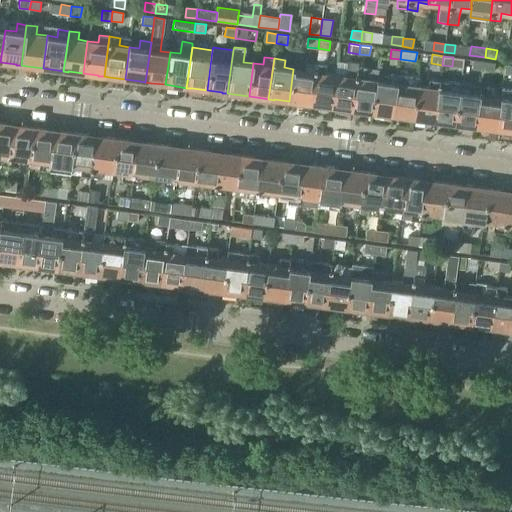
[(473,69),(483,71),(484,61),(474,60),(473,69)]
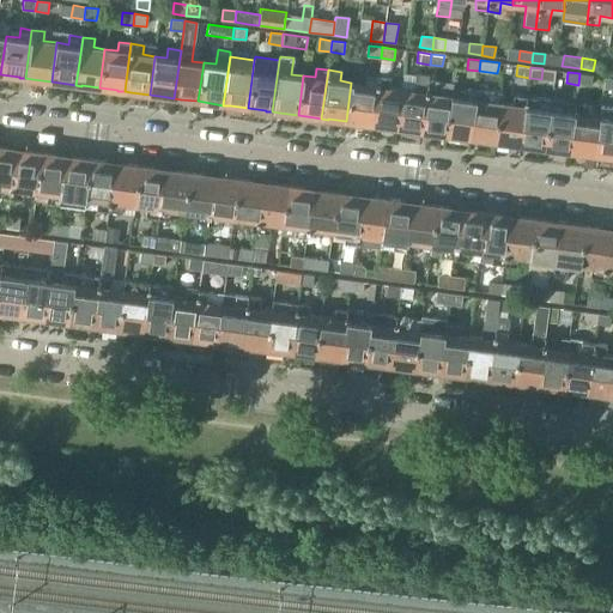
[(414,131),(420,132),(428,84),(426,84),(428,76),(416,73),(413,91),(400,89),(395,128),(414,131)]
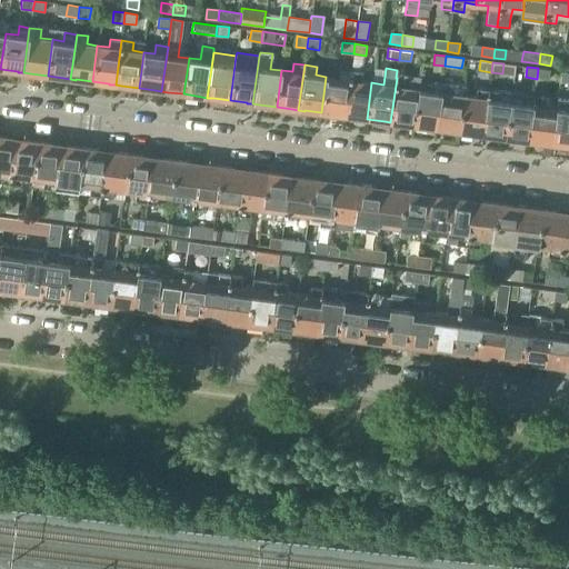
[(538,68),(537,79),(549,80),(550,70),(538,68)]
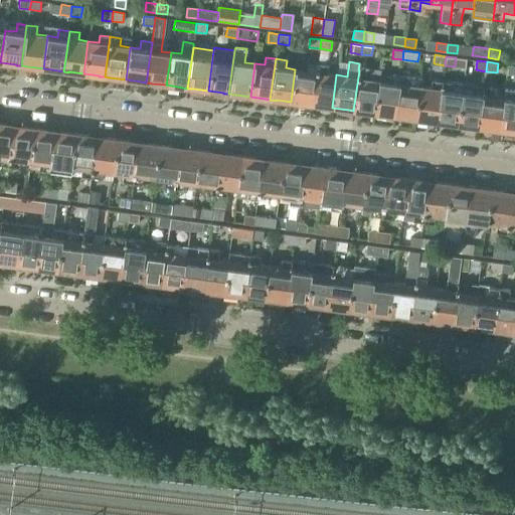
[(306,105),(312,106),(317,64),(308,62),(307,70),(295,69),(291,102),(307,104),(306,105)]
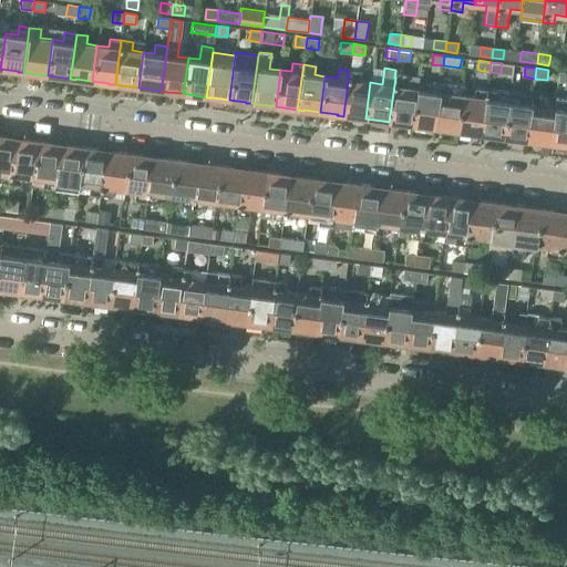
[(350,116),(366,119),(370,82),(360,81),(360,73),(349,72),(349,71),(343,116),(350,116)]
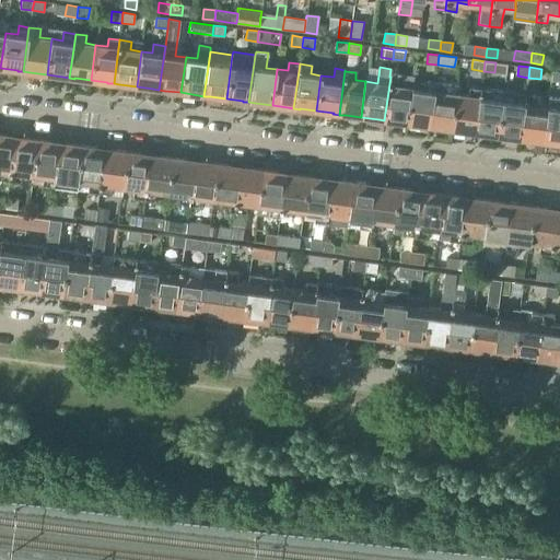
[(550,80),(559,81),(559,71),(551,70),(550,80)]
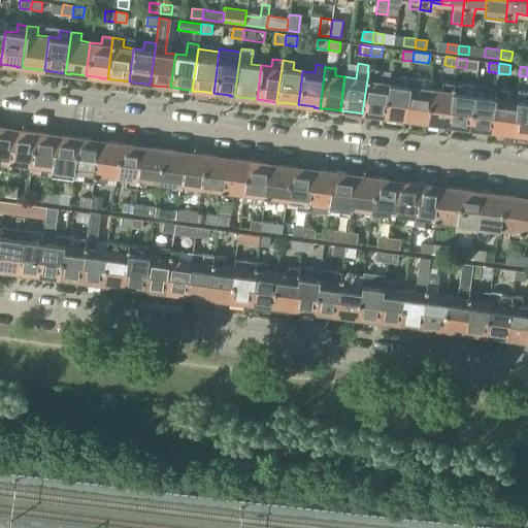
[(368,113),(384,116),(388,83),(377,80),(378,73),(368,72),(362,113),(368,114),(368,113)]
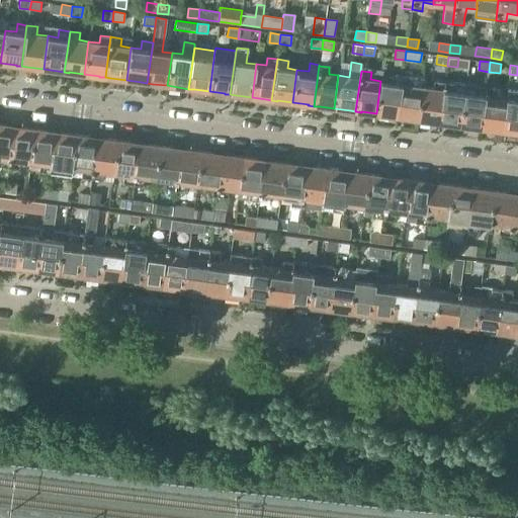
[(433,121),(439,122),(445,82),(434,80),(433,88),(422,86),(417,119),(433,121)]
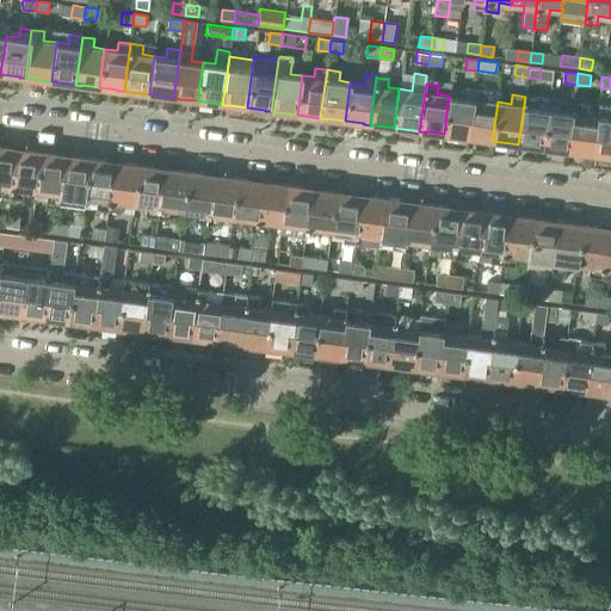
[(462,137),(469,139),(474,99),(449,96),(444,134),(462,136),(462,137)]
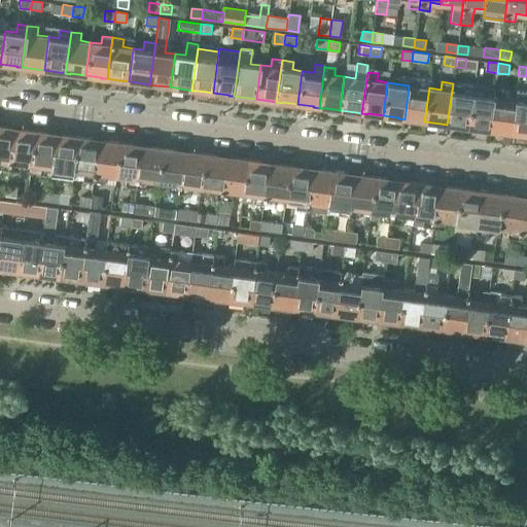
[(453,126),(468,128),(472,94),(462,93),(463,84),(453,83),(447,125),(452,126),(453,126)]
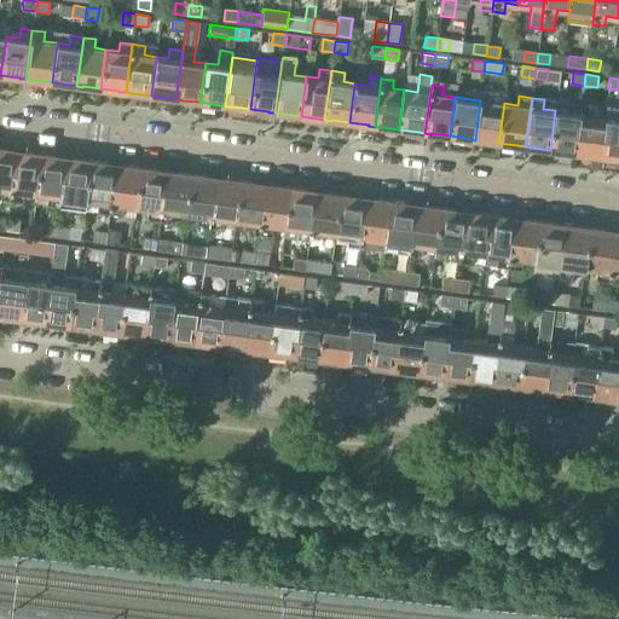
[(480,100),(475,140),(481,140),(498,143),(504,103),(480,100)]
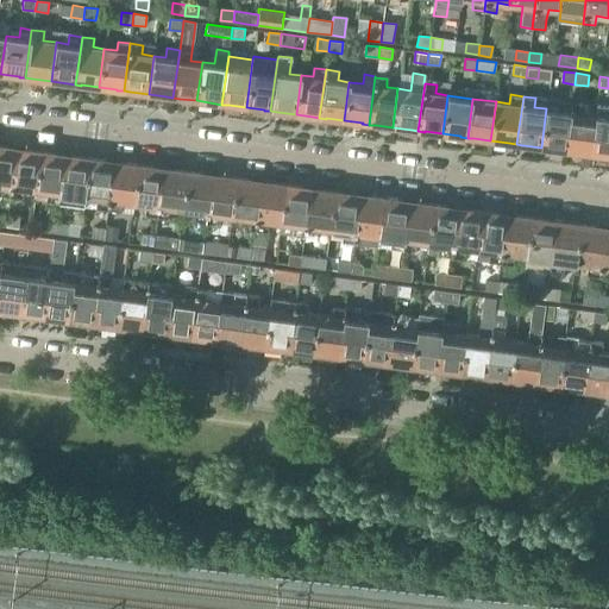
[(559,150),(564,151),(571,102),(560,101),(559,110),(546,108),(541,148),(559,150)]
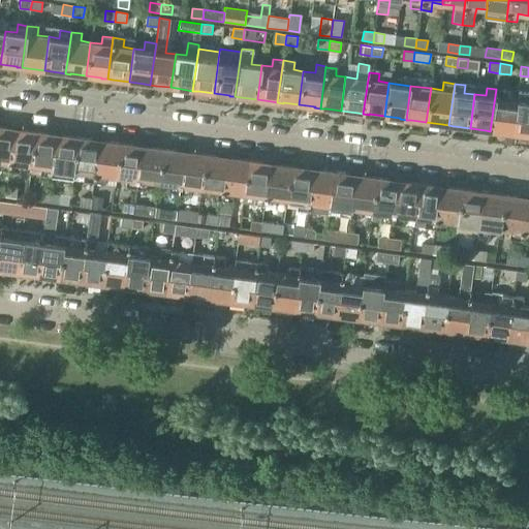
[(497,131),(511,133),(517,99),(506,98),(507,90),(496,89),(490,131),(497,132),(497,131)]
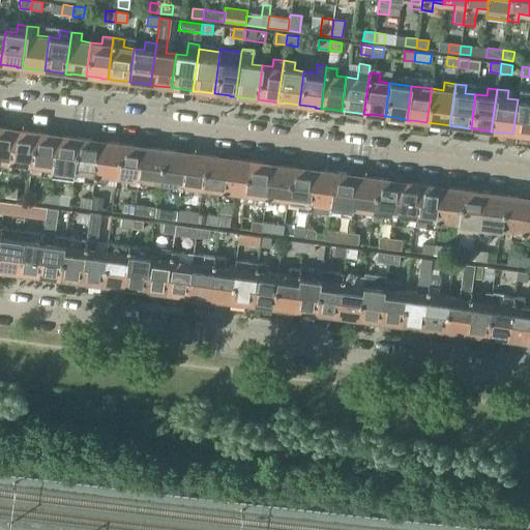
[(529,137),(529,136),(529,93),(519,92),(518,99),(512,134),(529,136),(529,137)]
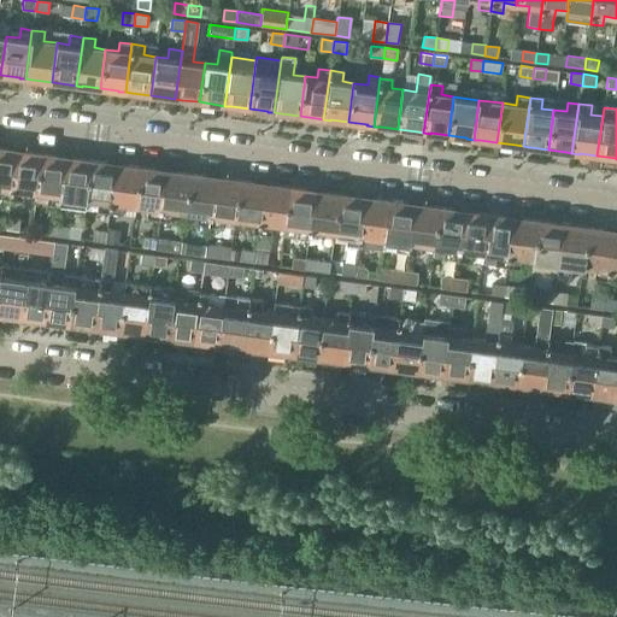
[(0,198),(10,199),(16,150),(10,150),(0,147),(0,198)]
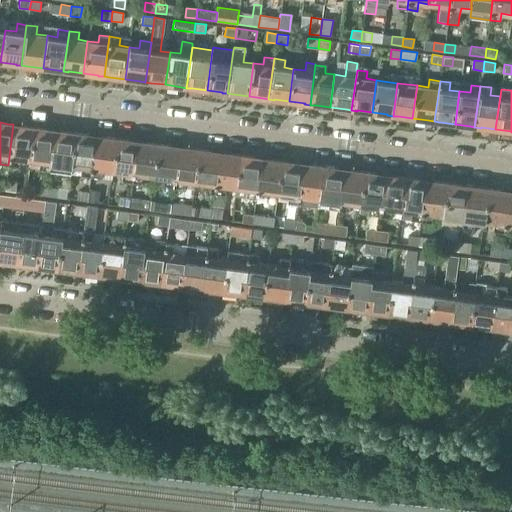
[(19,159),(29,160),(34,127),(19,125),(13,124),(8,165),(18,167),(19,159)]
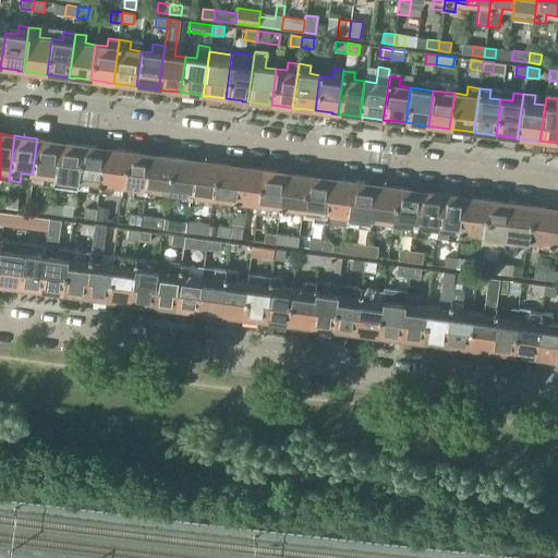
[(43,184),(53,186),(59,142),(53,141),(37,138),(32,174),(44,177),(43,184)]
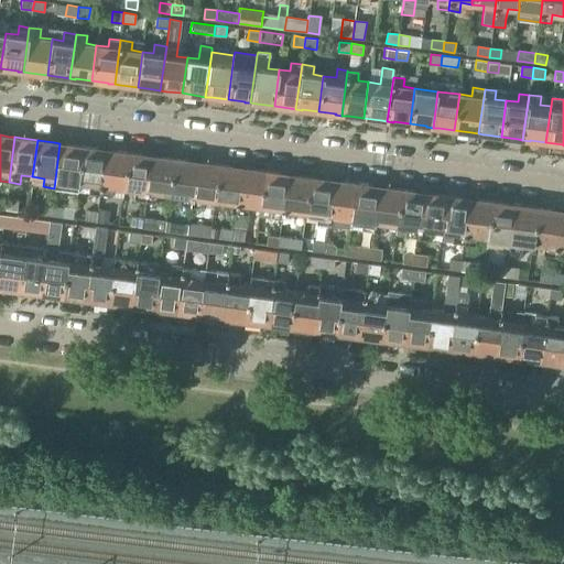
[(77,183),(78,183),(83,147),(66,144),(60,143),(54,188),(76,192),(77,183)]
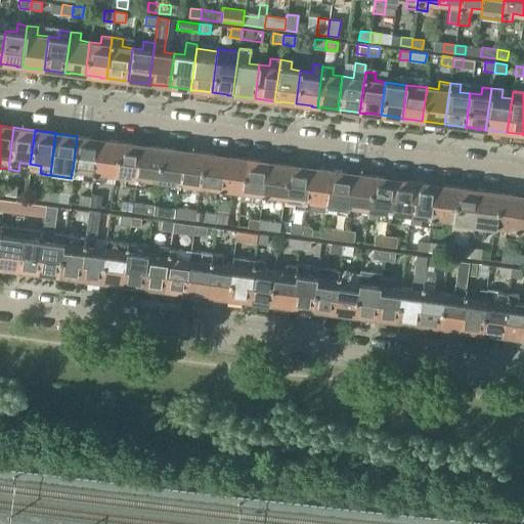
[(82,179),(92,180),(98,138),(92,138),(77,136),(73,170),(83,171),(82,179)]
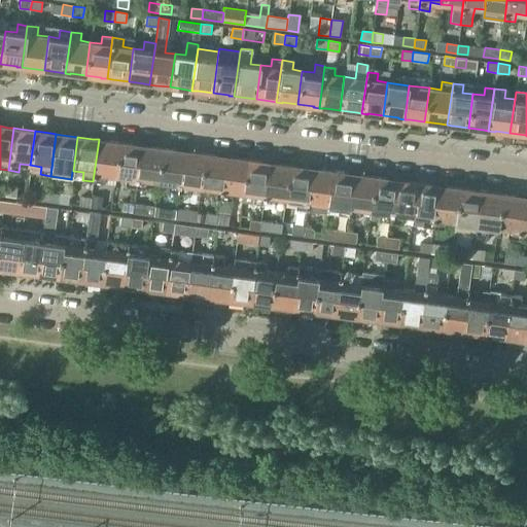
[(105,175),(115,176),(119,143),(104,141),(104,140),(99,139),(93,181),(103,183),(105,175)]
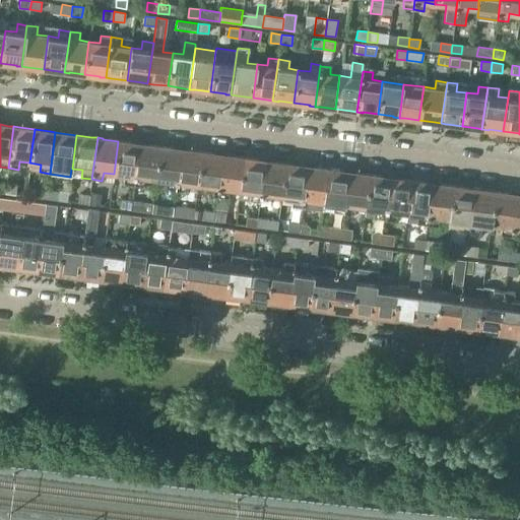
[(123,184),(133,185),(139,143),(133,142),(133,143),(118,141),(114,174),(124,176),(123,184)]
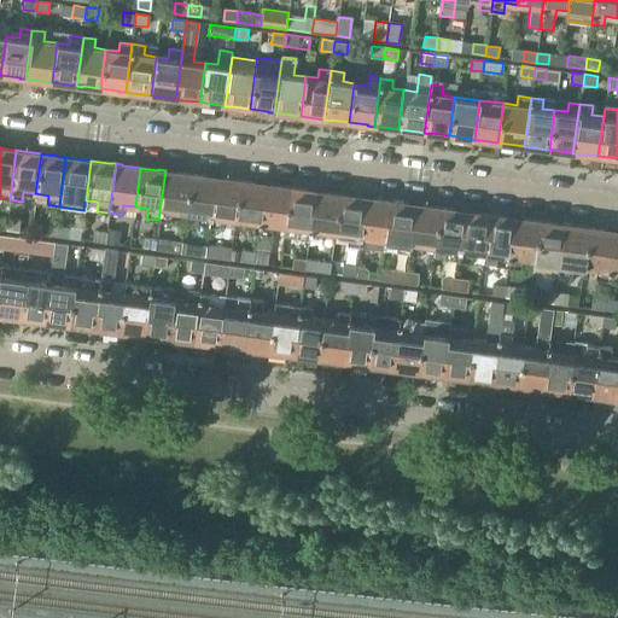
[(165,170),(158,220),(172,222),(173,213),(185,214),(191,174),(173,172),(165,170)]
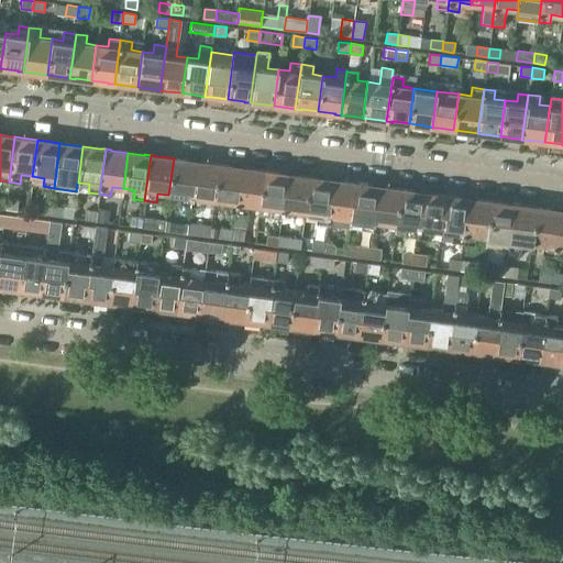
[(178,205),(190,207),(197,162),(190,161),(174,158),(168,195),(179,197),(178,205)]
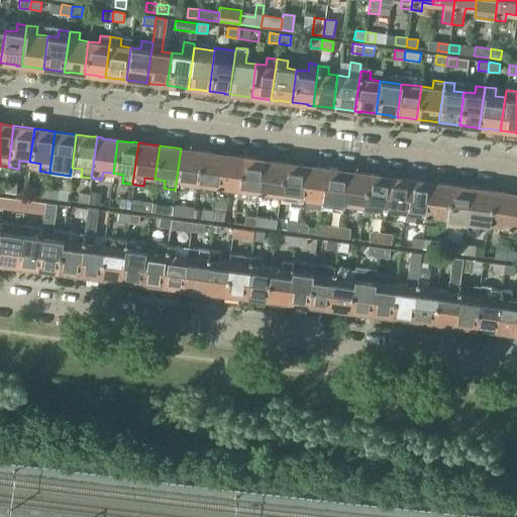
[(186,183),(196,185),(201,151),(186,149),(186,148),(181,148),(175,190),(185,191),(186,183)]
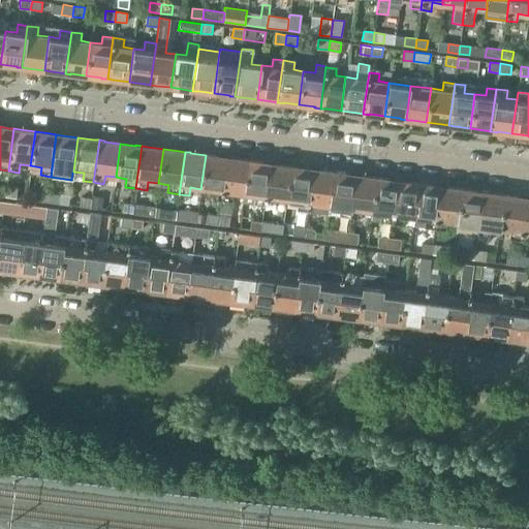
[(211,198),(221,199),(226,157),(221,156),(221,157),(206,155),(200,189),(212,190),(211,198)]
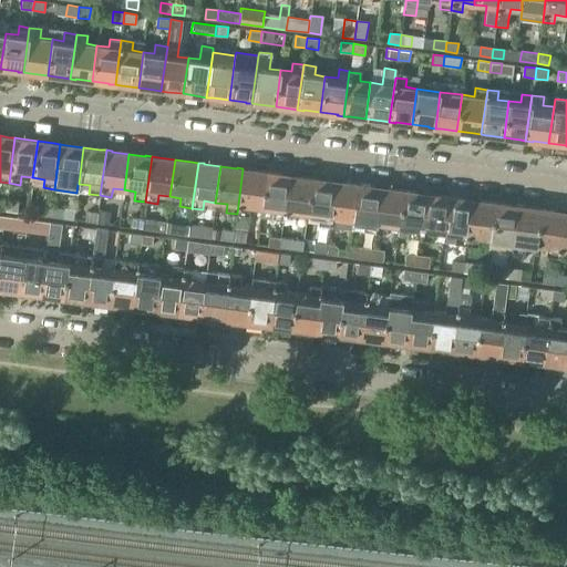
[(249,207),(261,208),(266,172),(249,169),(243,168),(237,214),(234,233),(233,241),(245,244),(249,207)]
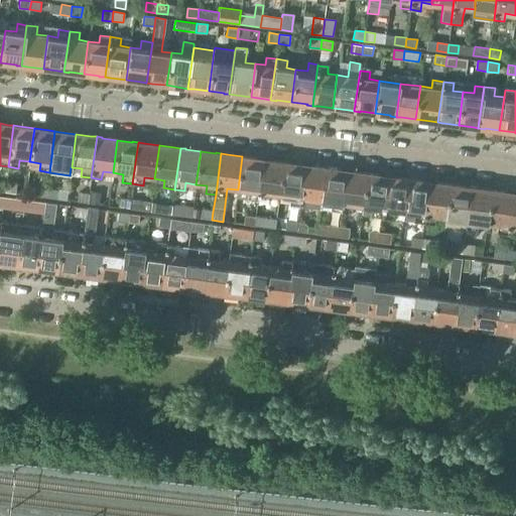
[(247,200),(257,202),(263,159),(257,158),(242,156),(238,189),(248,191),(247,200)]
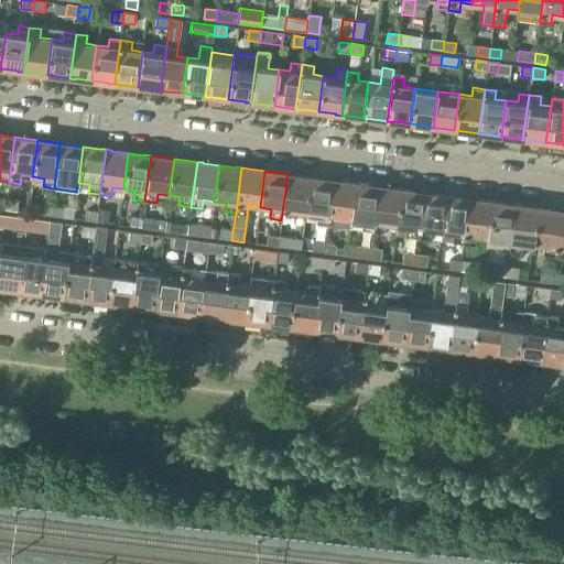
[(294,212),(306,214),(311,177),(293,175),(293,174),(288,174),(281,220),(293,221),(294,212)]
